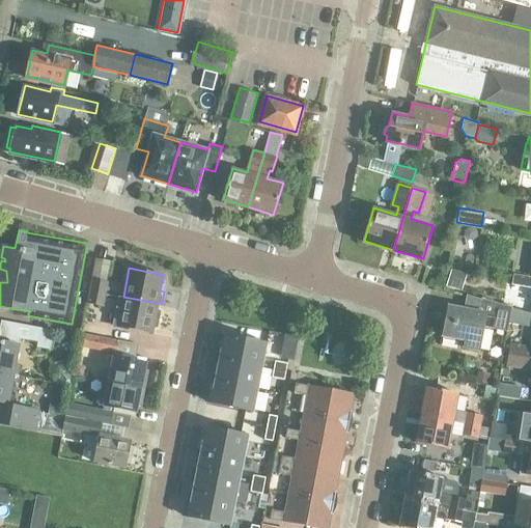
[(451,269),(446,284),(456,287),(462,272),(451,269)]
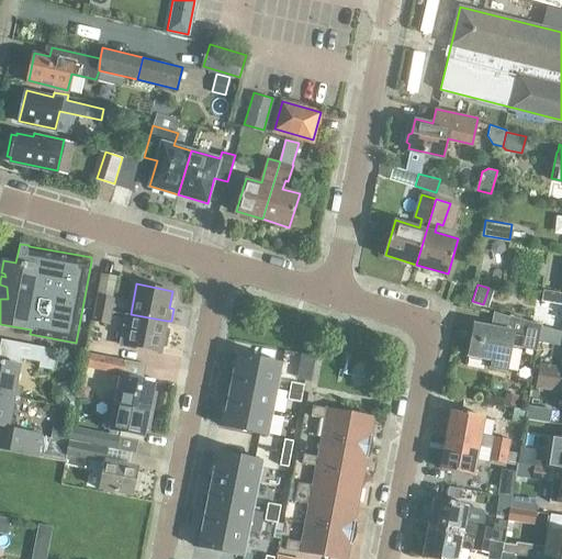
[(561,292),(544,289),(542,300),(561,303),(561,292)]
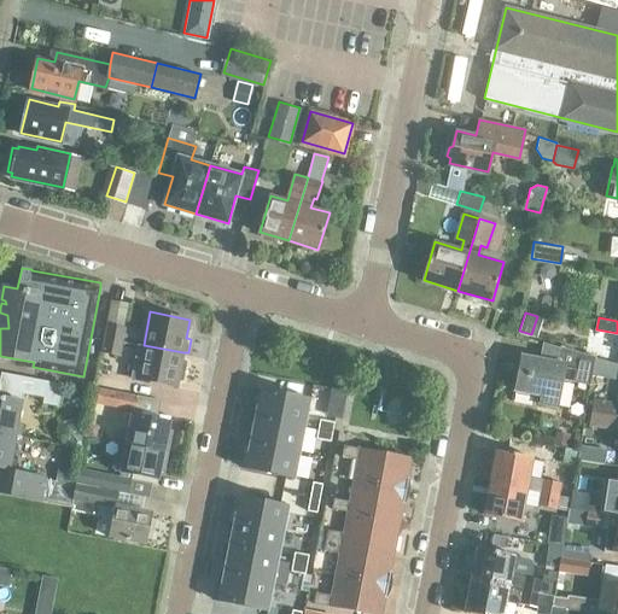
[(108,325),(105,338),(123,341),(126,327),(108,325)]
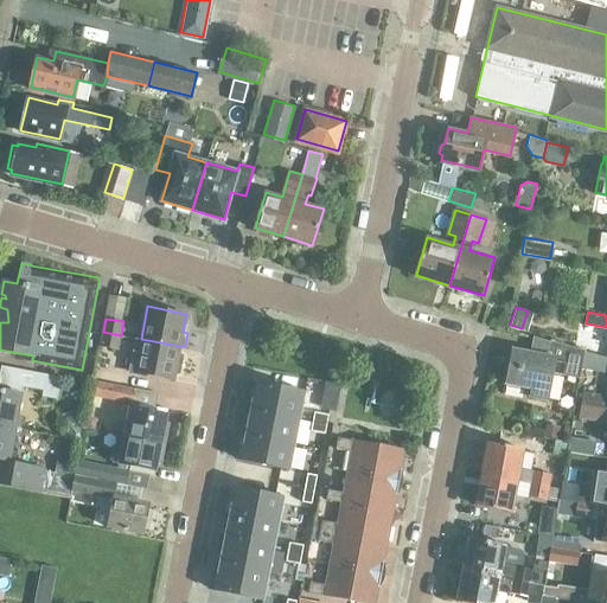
[(121,335),(103,332),(101,345),(117,348),(121,335)]
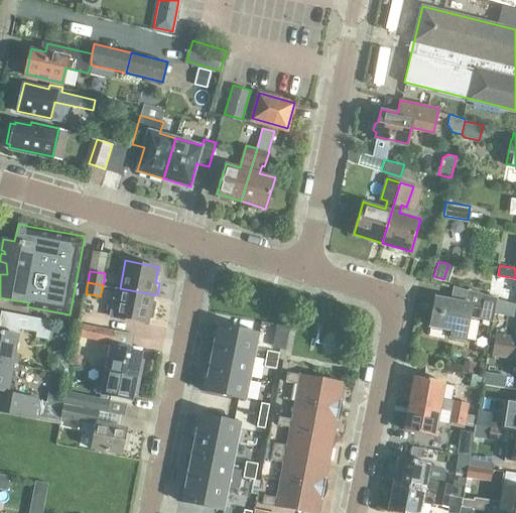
[(153,294),(120,288),(115,316),(147,323),(148,317),(153,316),(156,301),(152,299),(153,294)]
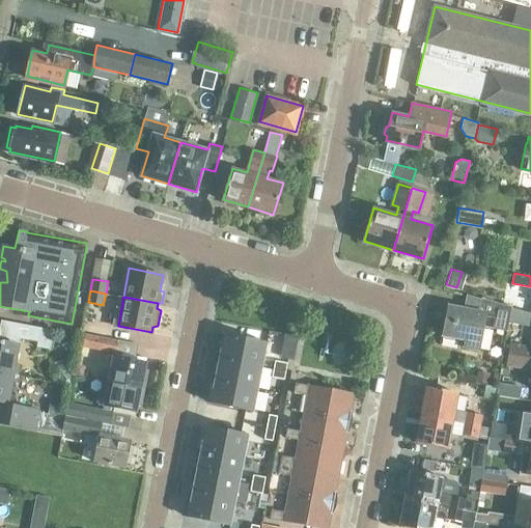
[(507,330),(509,323),(512,307),(512,305),(481,298),(481,299),(494,302),(491,315),(448,307),(448,310),(446,309),(444,317),(446,317),(443,335),(444,335),(443,338),(459,341),(462,345),(478,349),(483,326),(507,330)]
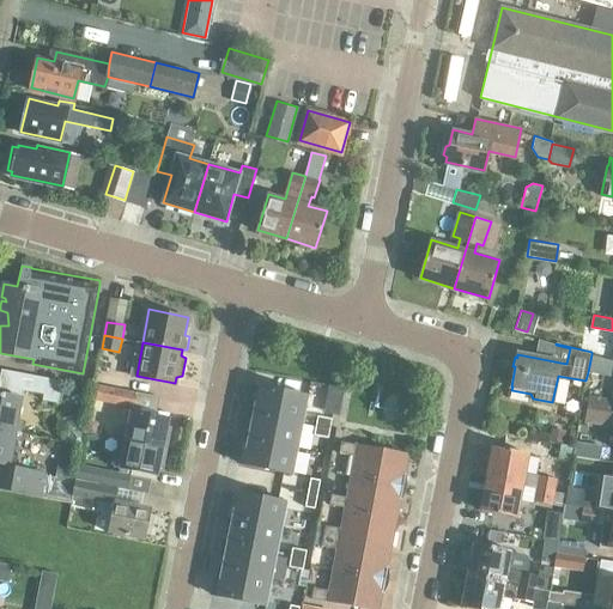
[(612,359),(592,354),(588,372),(612,376),(612,359)]
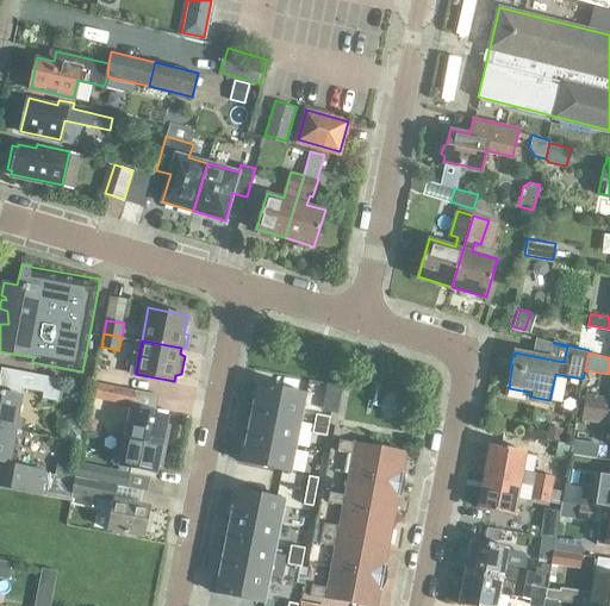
[(318,366),(317,375),(329,378),(330,367),(318,366)]
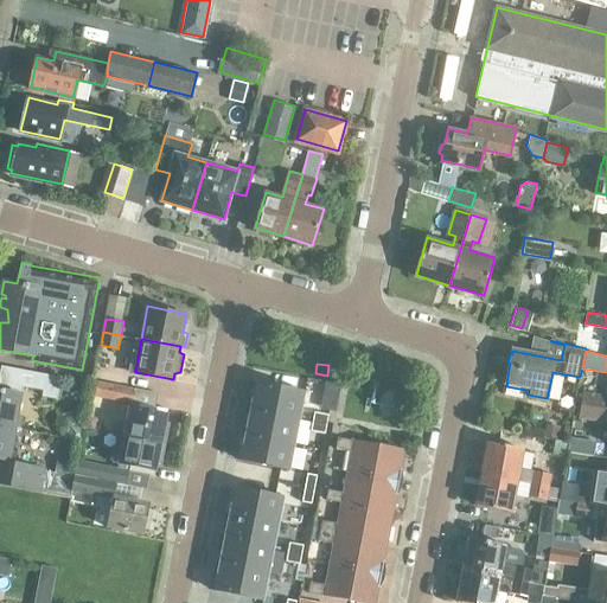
[(24,370),(21,385),(43,390),(42,396),(57,398),(62,377),(24,370)]
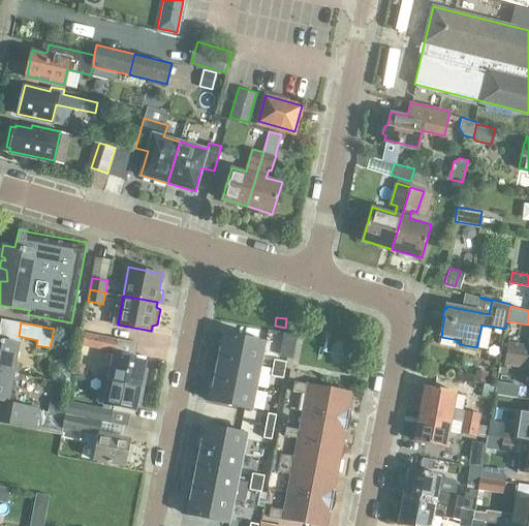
[(117,338),(102,335),(84,332),(81,343),(115,350),(117,338)]
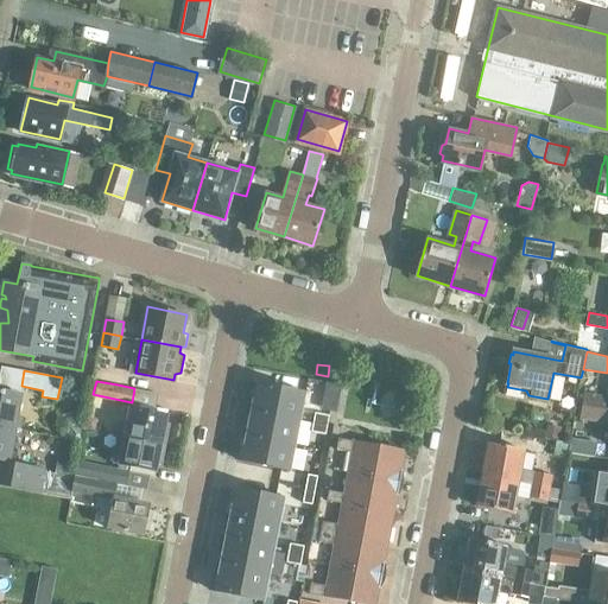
[(341,385),(327,381),(324,393),(340,396),(341,385)]
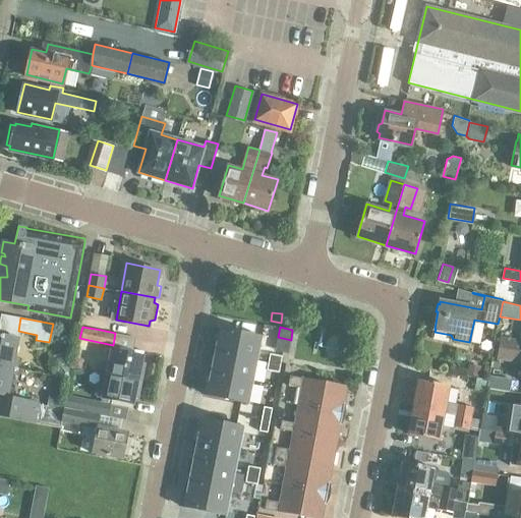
[(216,350),(256,358),(262,336),(220,328),(216,350)]
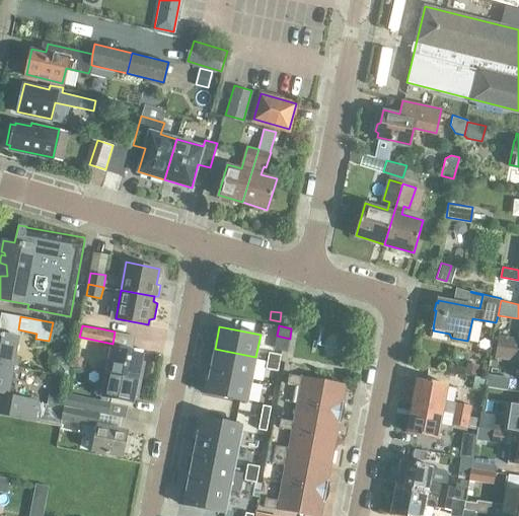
[(0,334),(0,363),(17,366),(19,356),(14,355),(17,338),(0,334)]
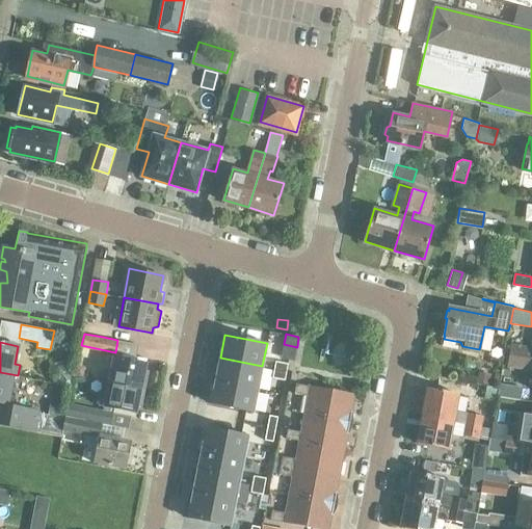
[(510,354),(531,358),(531,346),(511,344),(510,354)]
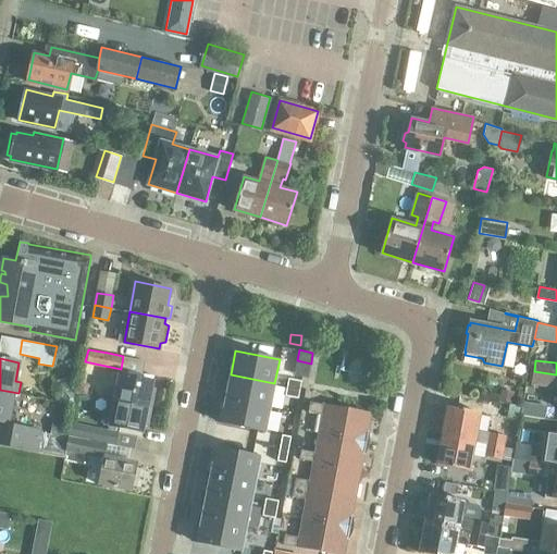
[(114,399),(151,406),(156,388),(151,386),(153,376),(128,370),(127,374),(119,373),(113,372),(111,382),(116,383),(114,399)]
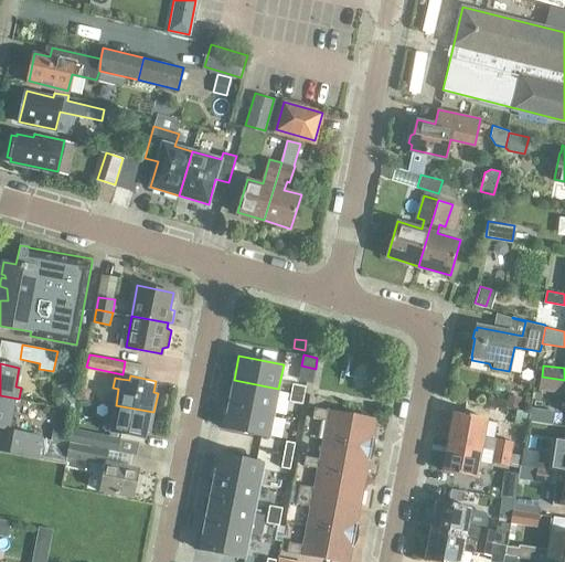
[(564,380),(542,377),(540,388),(564,392),(564,380)]
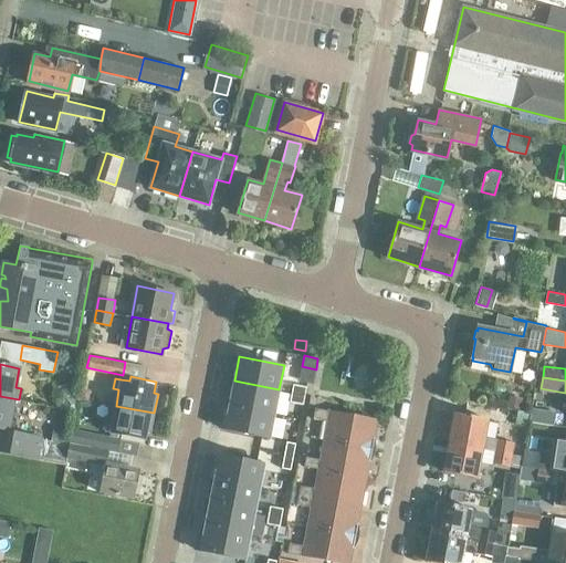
[(230,405),(274,414),(279,389),(234,381),(230,405)]
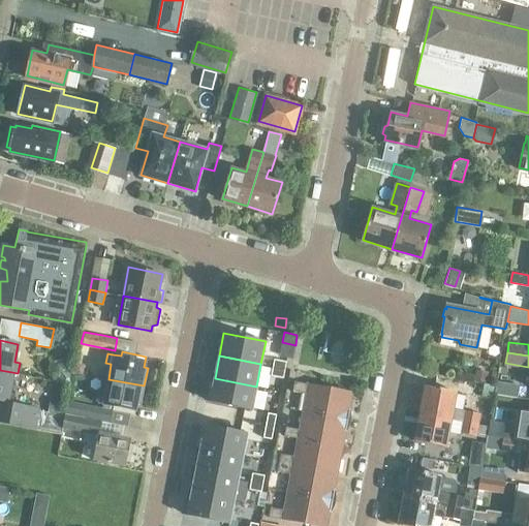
[(272,367),(284,369),(286,361),(274,359),(272,367)]
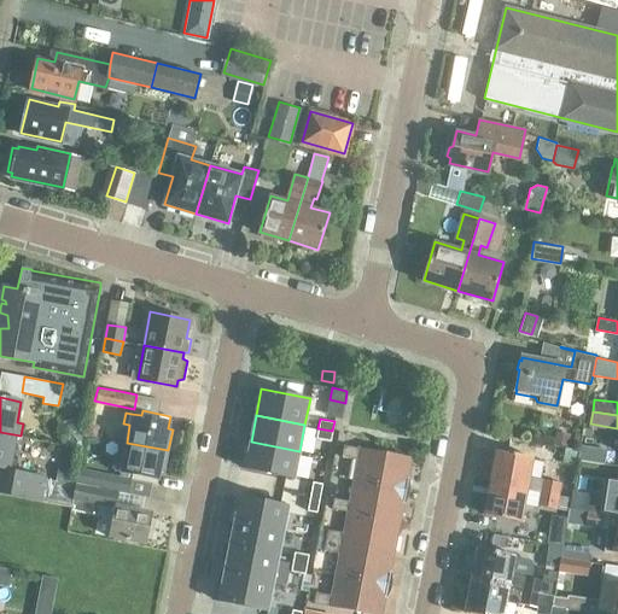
[(87,422),(85,434),(97,436),(97,431),(93,424),(87,422)]
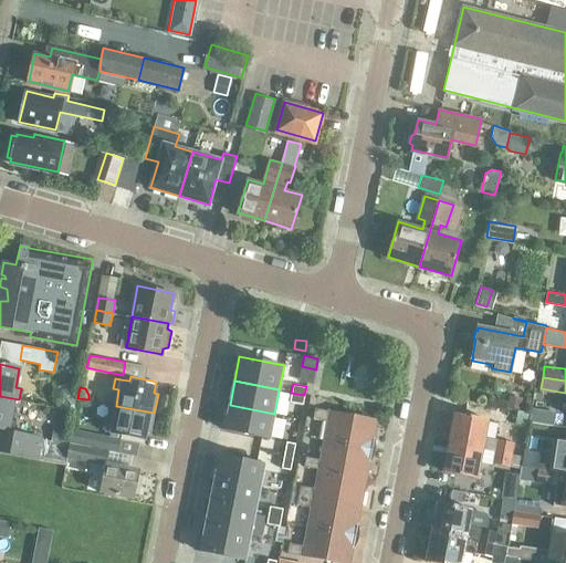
[(303,404),(304,395),(291,393),(290,402),(303,404)]
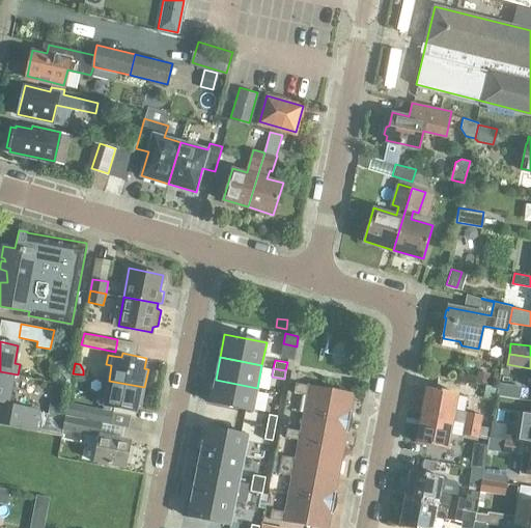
[(0,423),(34,431),(38,412),(25,409),(6,405),(10,385),(16,386),(18,374),(0,371),(0,423)]
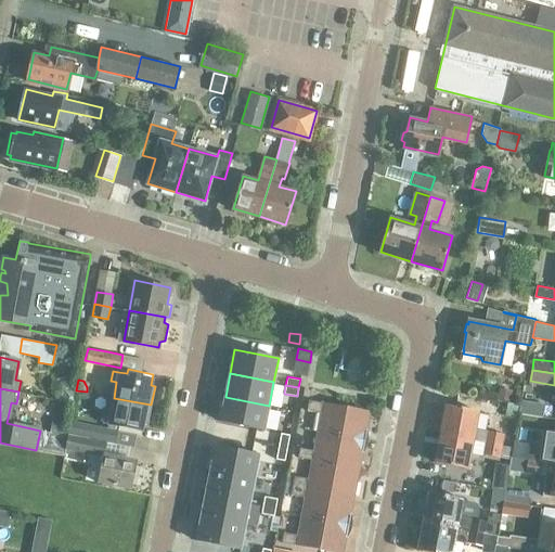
[(64,388),(63,400),(74,401),(75,390),(64,388)]
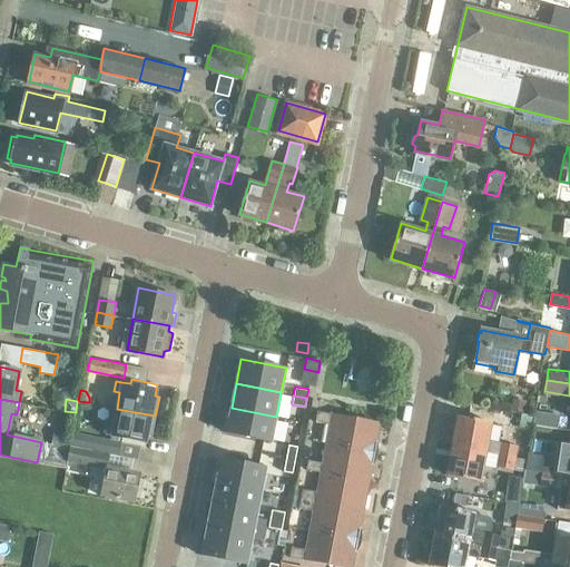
[(513,399),(511,409),(523,411),(526,400),(513,399)]
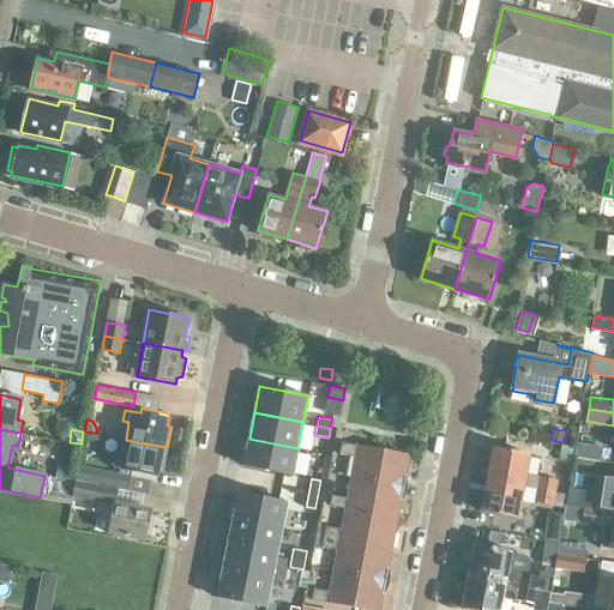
[(163,469),(167,447),(126,440),(119,439),(113,471),(120,472),(156,479),(158,467),(163,469)]
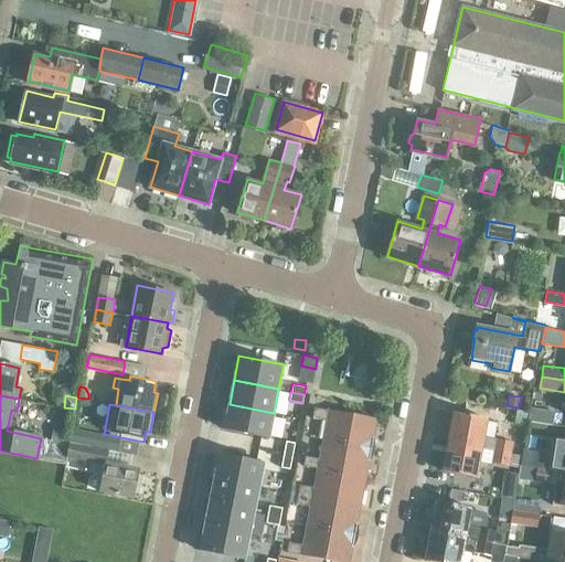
[(269,437),(274,413),(230,404),(224,427),(269,437)]
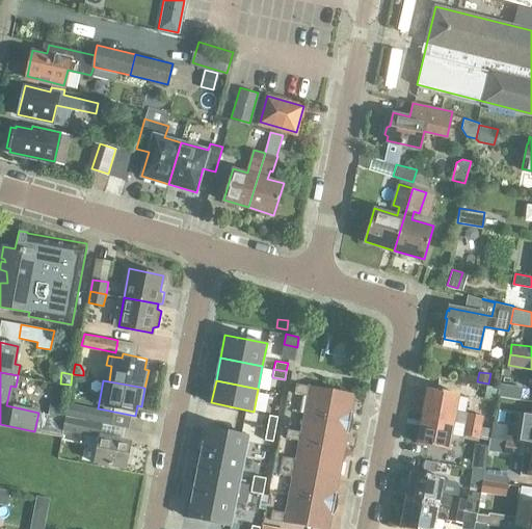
[(309,395),(304,413),(349,422),(355,394),(296,382),(294,392),(309,395)]
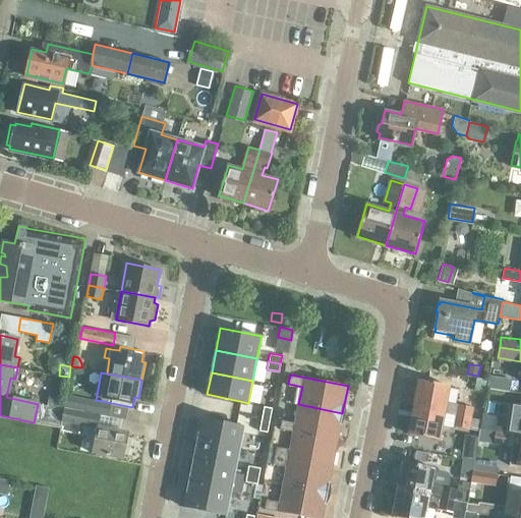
[(488,375),(486,386),(509,390),(511,378),(488,375)]
